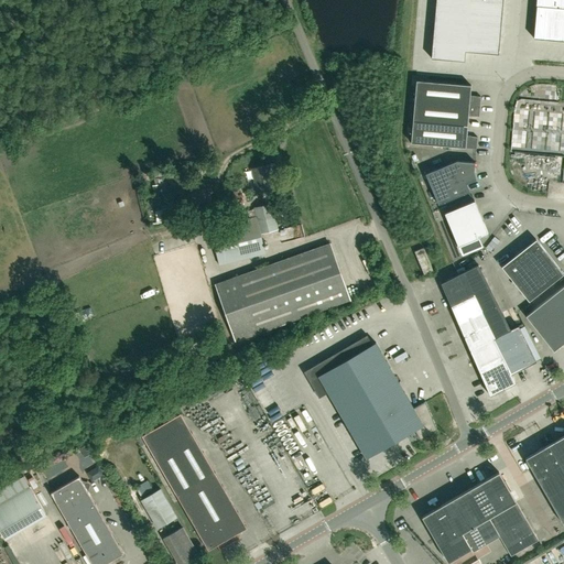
[(435,0),(431,58),(464,61),(465,51),(498,54),(502,0),(435,0)]
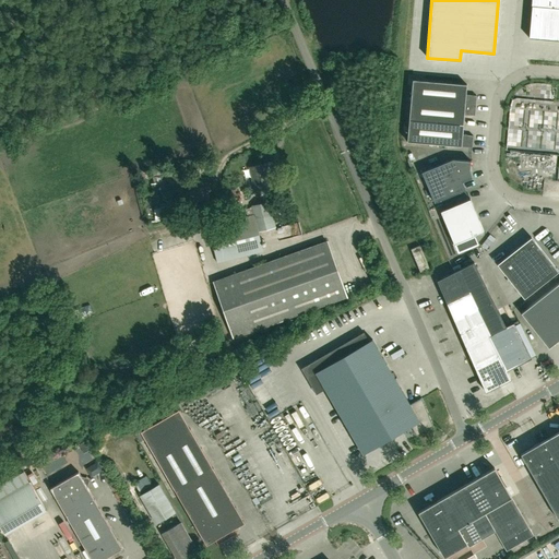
[(528,38),(558,40),(558,0),(532,0),(531,15),(528,38)]
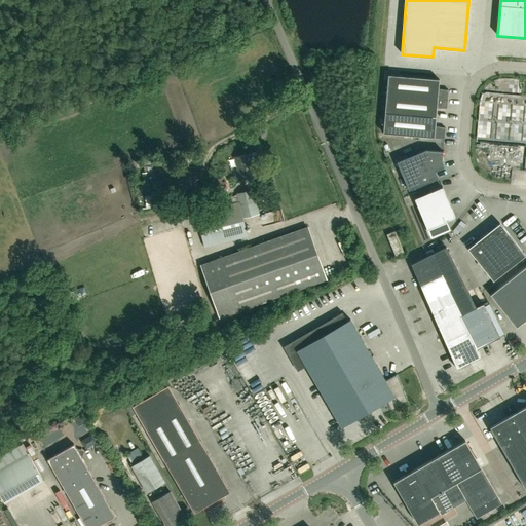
[(440,80),(388,75),(385,113),(437,117),(437,108),(447,108),(449,90),(439,88),(440,80)]
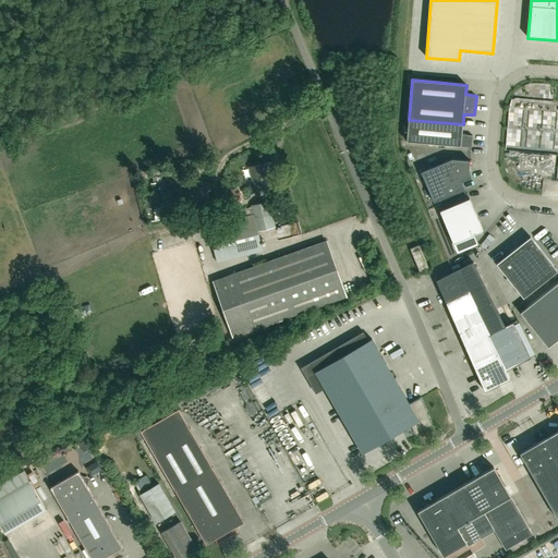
[(462,134),(463,124),(409,120),(408,142),(472,147),(473,135),(462,134)]
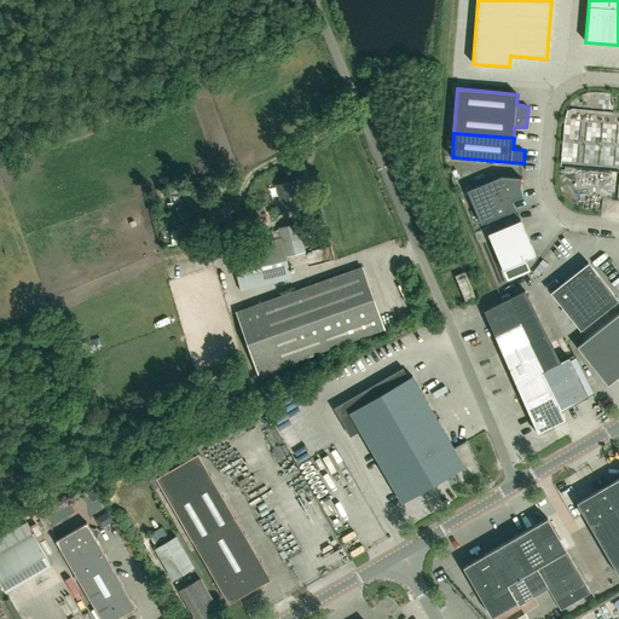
[(468,191),(481,225),(516,210),(513,202),(524,197),(521,187),(521,178),(502,177),(468,191)]
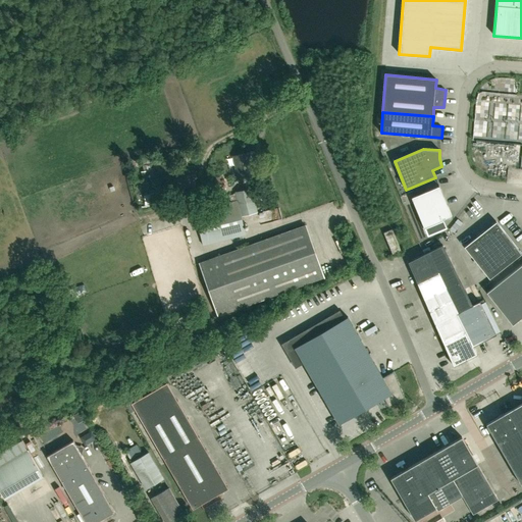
[(238,178),(255,173),(250,152),(232,156),(238,178)]
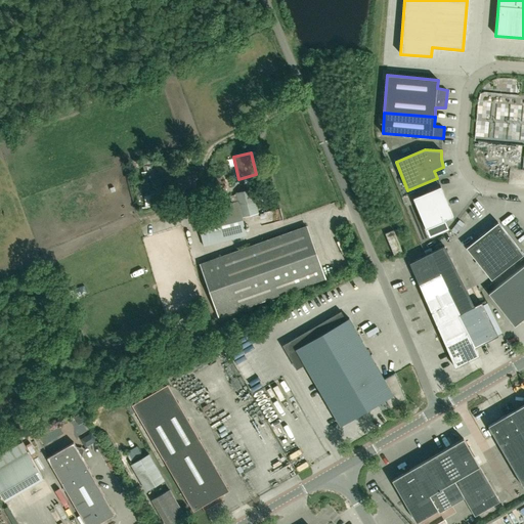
[(173,194),(182,194),(182,188),(195,187),(195,179),(197,179),(197,171),(180,172),(180,179),(172,180),(173,194)]
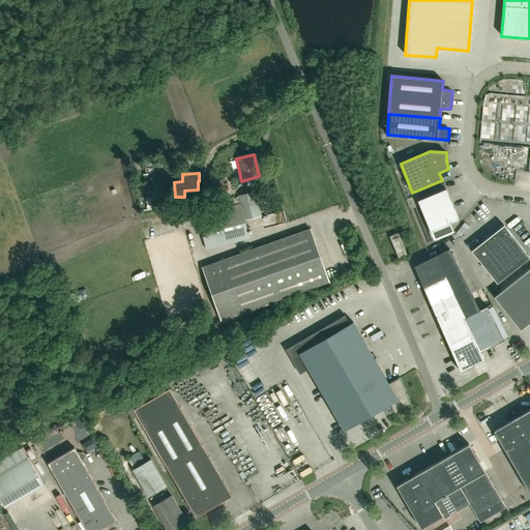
[(431,232),(459,219),(446,189),(418,201),(431,232)]
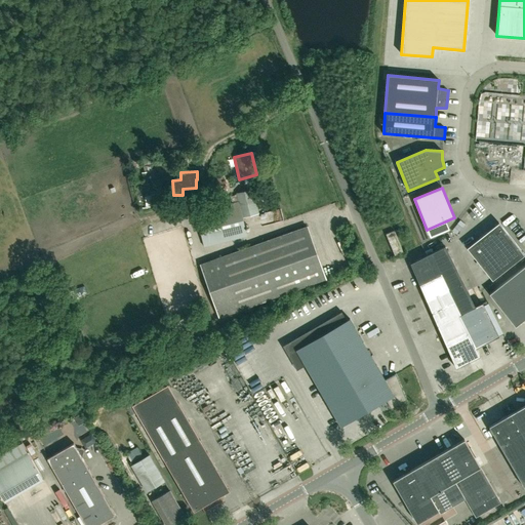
[(195,212),(204,246),(247,236),(244,225),(243,217),(259,213),(253,189),(236,193),(236,195),(231,196),(232,202),(208,209),(195,212)]
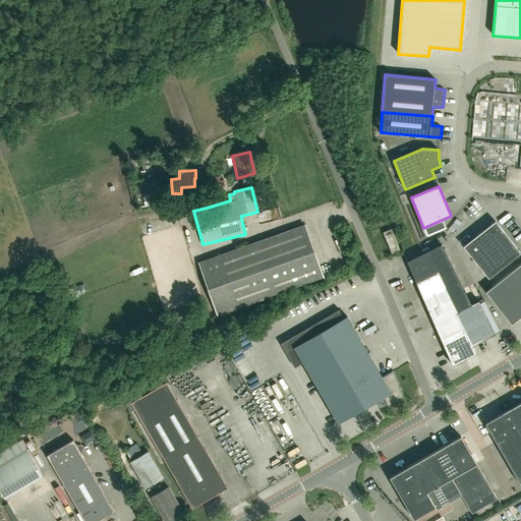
[(488,278),(520,253),(496,221),(463,246),(488,278)]
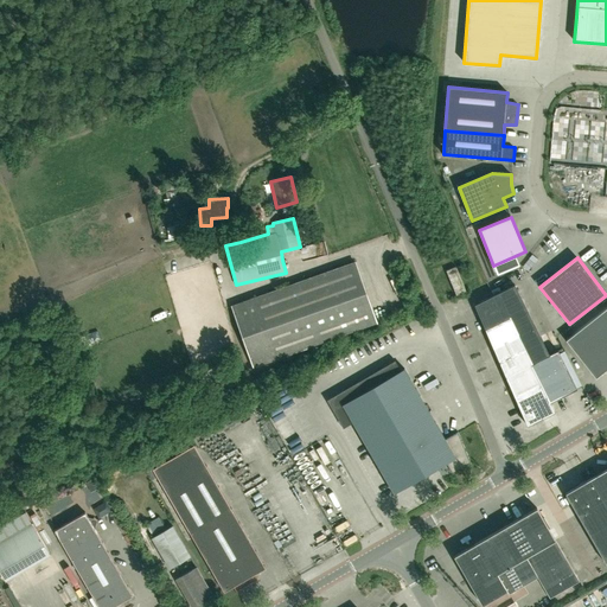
[(254,366),(377,323),(355,262),(232,306),(254,366)]
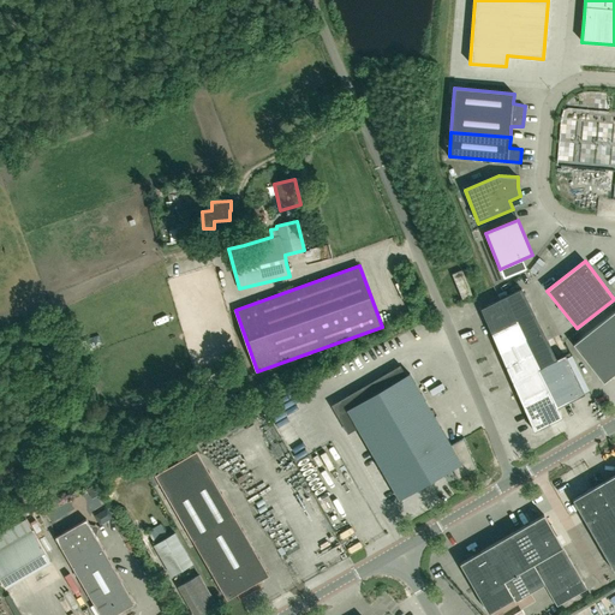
[(463,298),(472,294),(463,269),(453,274),(463,298)]
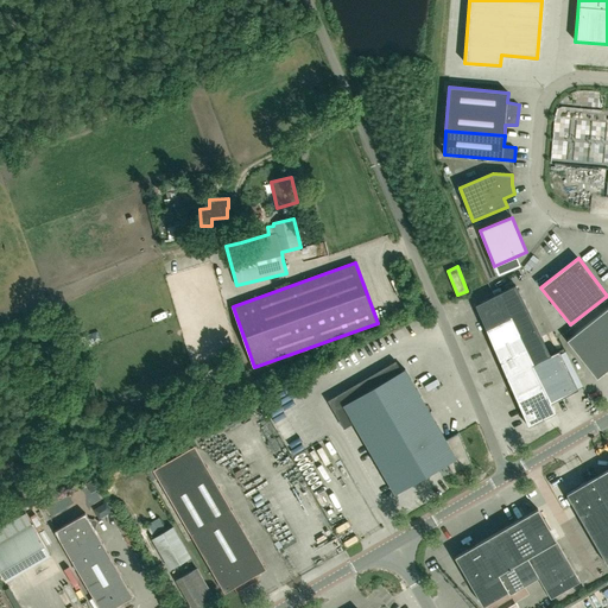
[(558,350),(550,355),(515,285),(475,305),(529,426),(556,413),(551,404),(578,390),(558,350)]
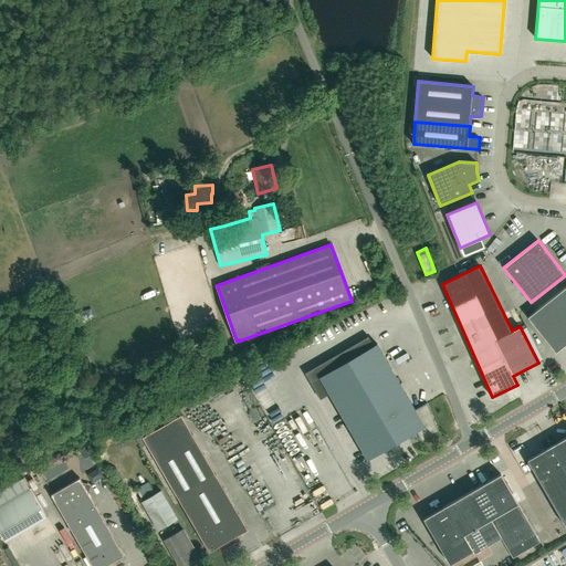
[(556,353),(565,344),(565,286),(527,317),(556,353)]
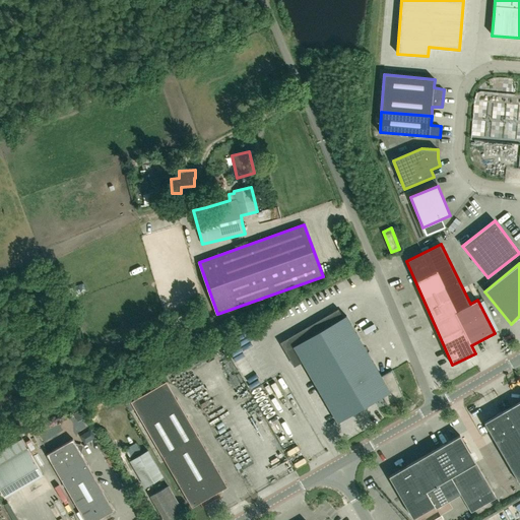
[(311,336),(294,346),(303,362),(338,423),(382,397),(387,405),(403,396),(392,370),(382,377),(346,316),(343,317),(311,336)]
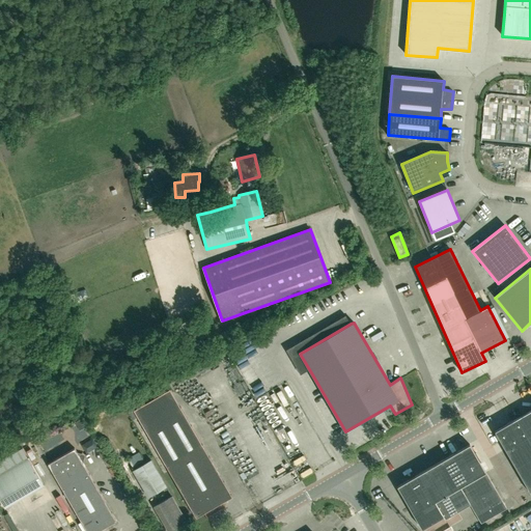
[(154,444),(190,423),(170,390),(134,410),(154,444)]
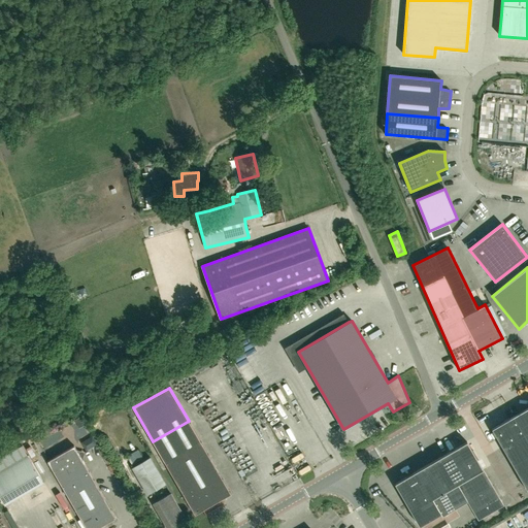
[(524,434),(527,432),(527,407),(514,416),(524,434)]
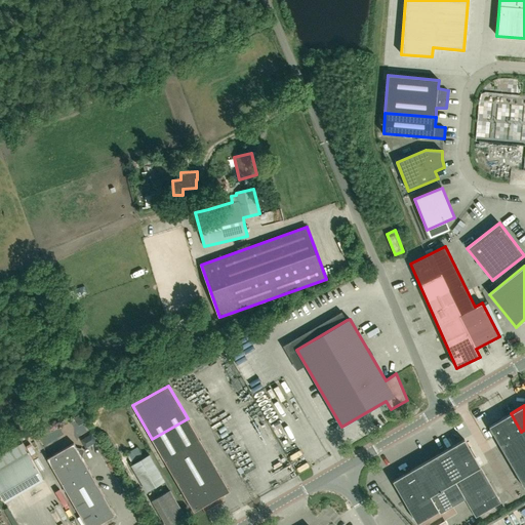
[(499,444),(521,432),(511,413),(489,427),(499,444)]
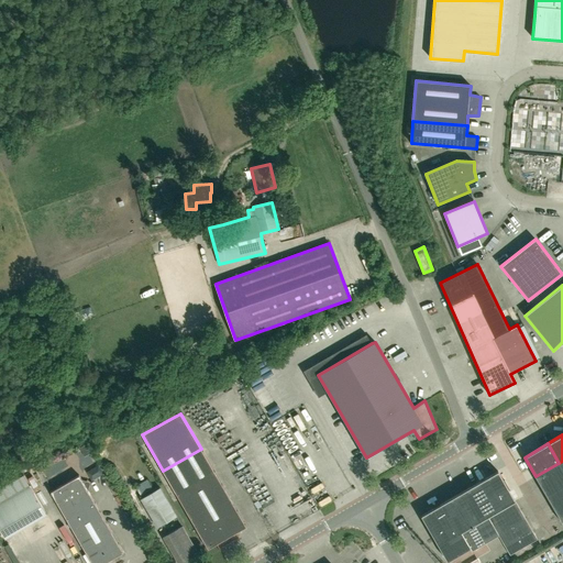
[(201,449),(163,471),(175,492),(209,549),(218,543),(220,548),(240,537),(238,532),(246,527),(213,470),(201,449)]
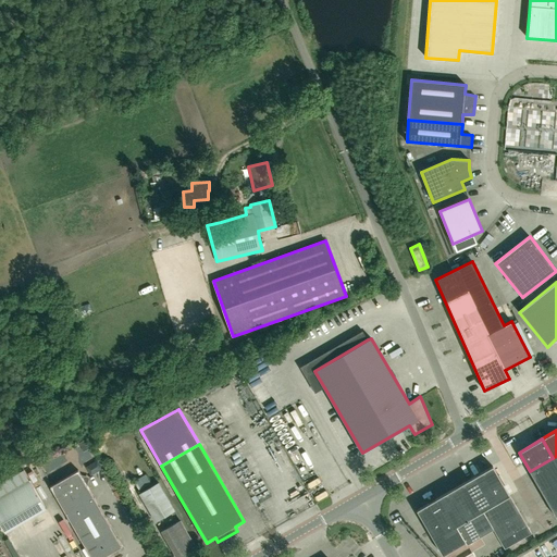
[(541,491),(556,481),(556,465),(553,458),(530,471),(541,491)]
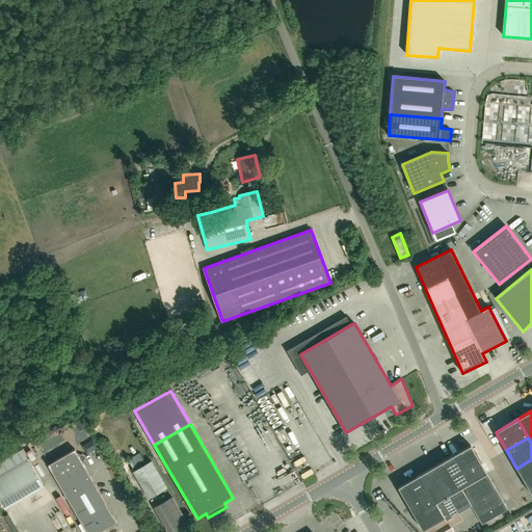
[(469,483),(486,473),(471,445),(452,456),(469,483)]
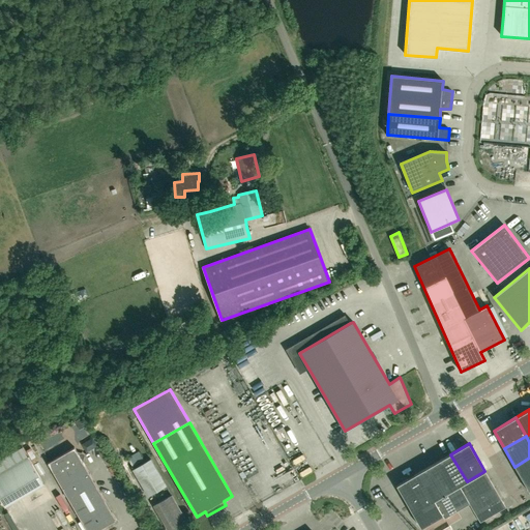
[(87,529),(98,529),(117,520),(75,447),(48,463),(87,529)]
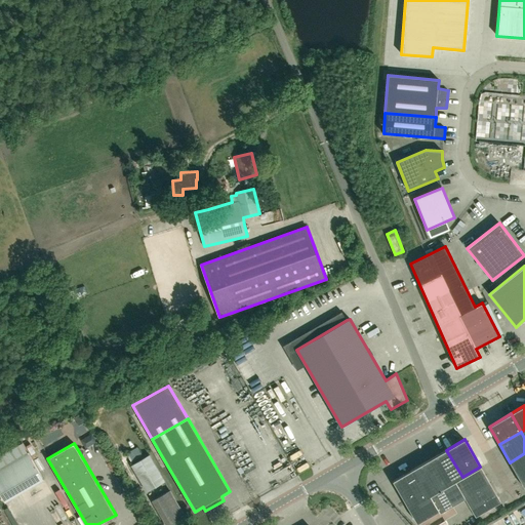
[(453,482),(455,481),(462,477),(446,450),(438,455),(453,482)]
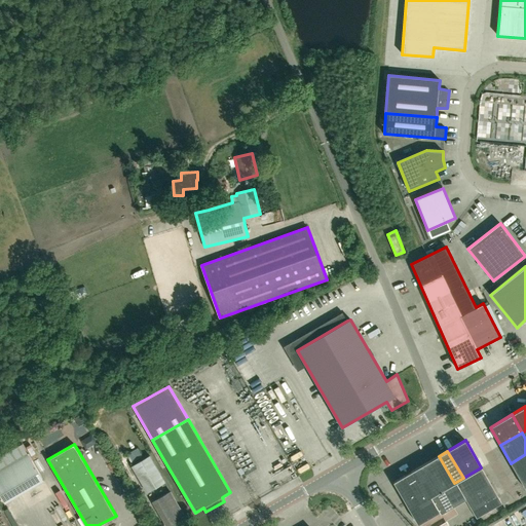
[(0,494),(5,503),(44,481),(29,453),(0,470),(0,494)]
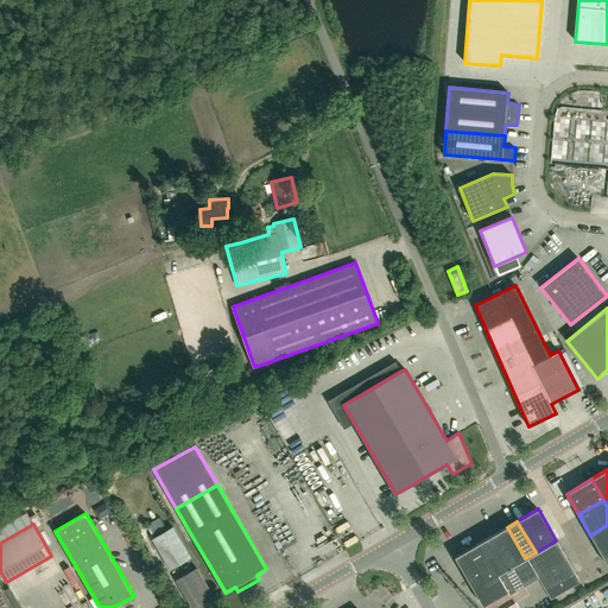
[(602,556),(607,552),(607,525),(590,536),(602,556)]
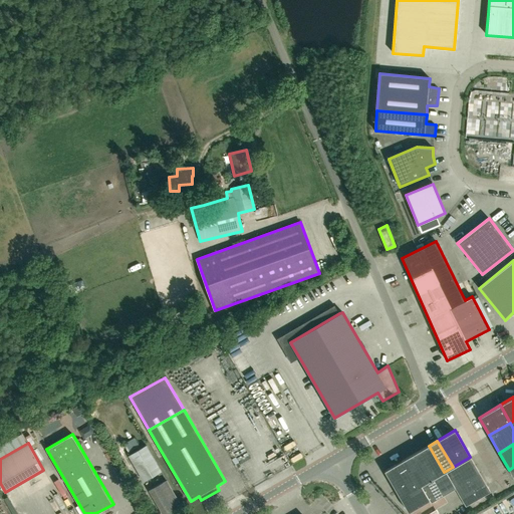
[(144,481),(161,471),(147,446),(129,456),(144,481)]
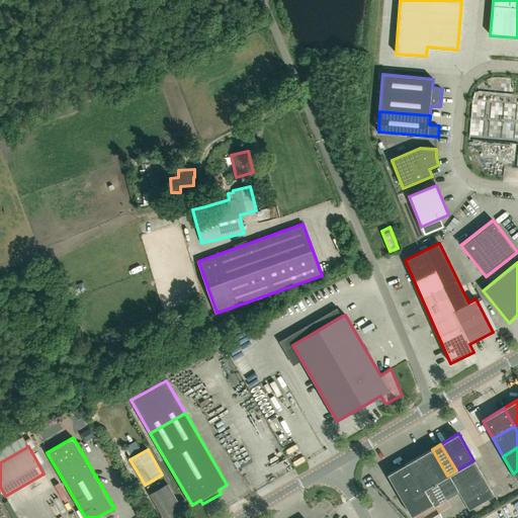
[(438,481),(447,476),(432,449),(423,454),(438,481)]
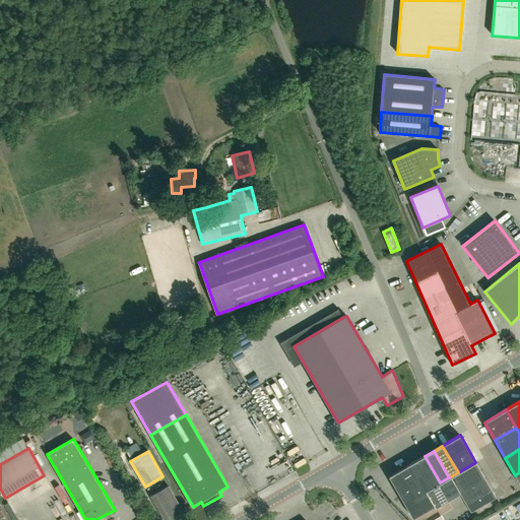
[(439,483),(440,482),(425,456),(416,460),(433,488),(439,483)]
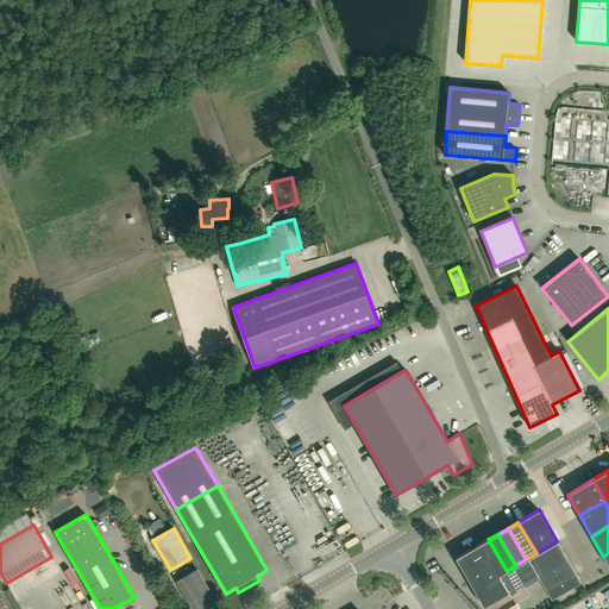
[(495,577),(500,575),(507,571),(488,539),(477,546),(495,577)]
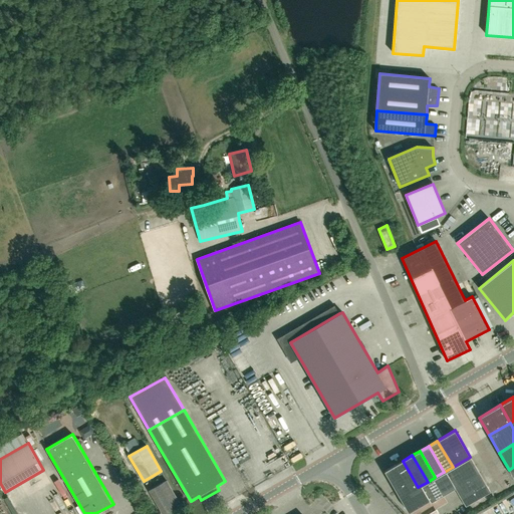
[(451,480),(476,466),(470,457),(453,467),(446,471),(451,480)]
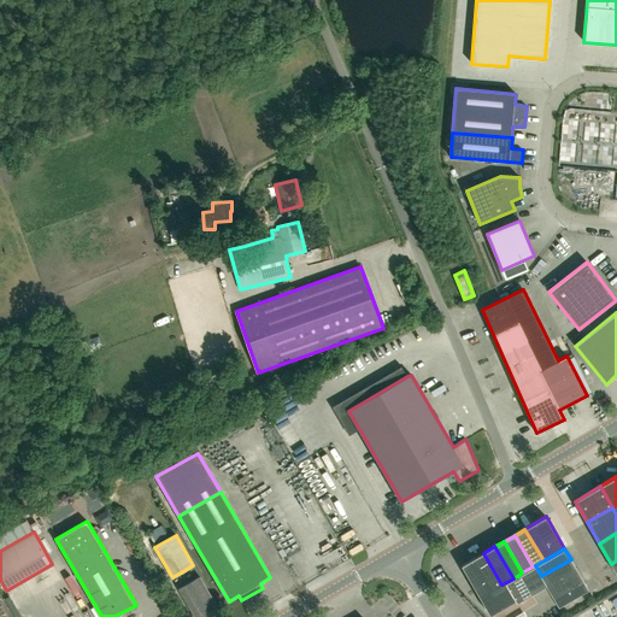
[(480,598),(501,585),(483,553),(462,565),(480,598)]
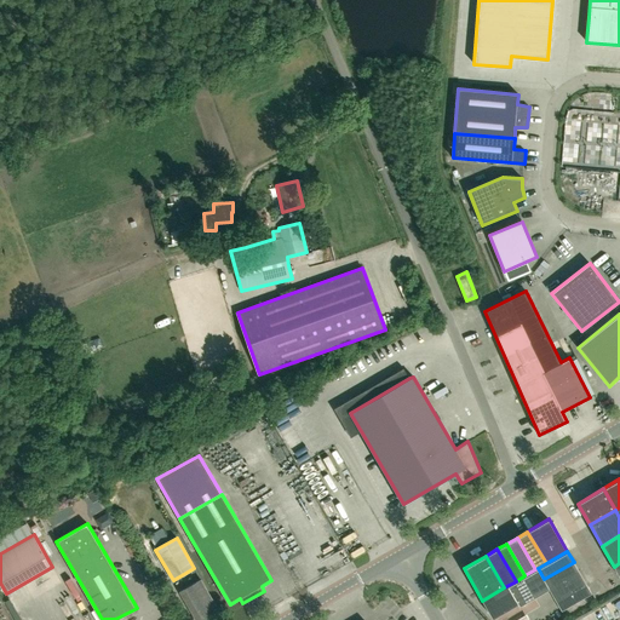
[(564,580),(579,572),(574,562),(544,579),(550,589),(564,580)]
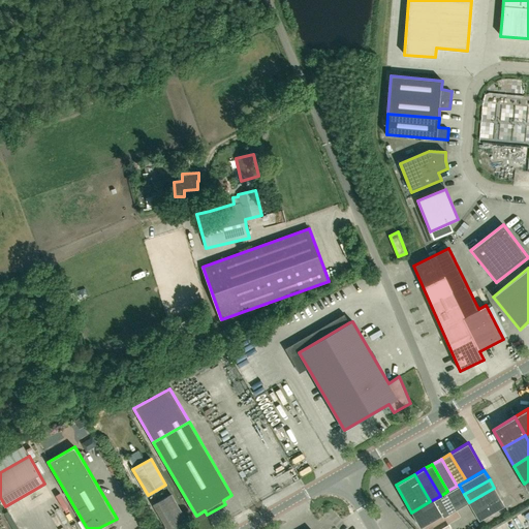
[(469,502),(464,494),(459,485),(457,486),(447,491),(446,492),(457,509),(468,502),(479,522),(492,514),(488,506),(481,495),(469,502)]
